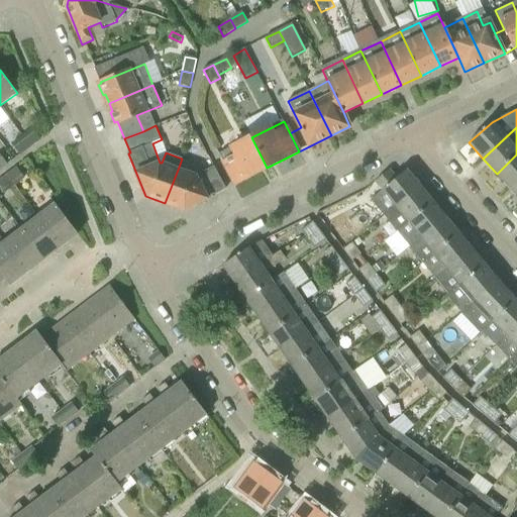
[(22,136),(30,147),(40,139),(32,129),(22,136)]
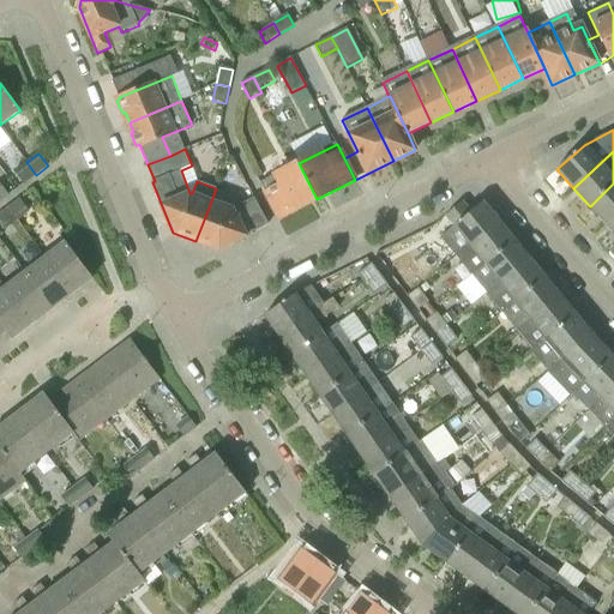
[(36,175),(26,162),(14,172),(24,185),(36,175)]
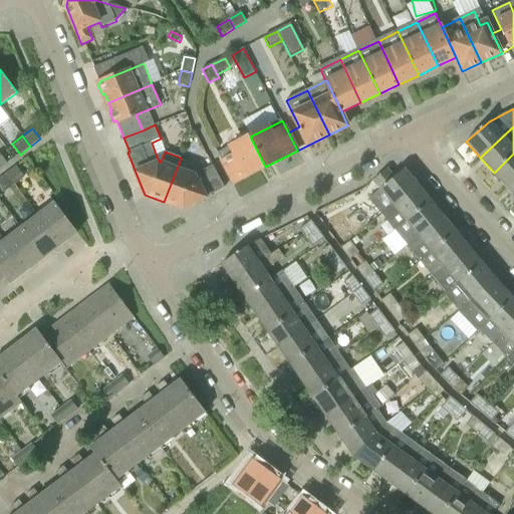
[(265,167),(250,137),(218,153),(232,183),(265,167)]
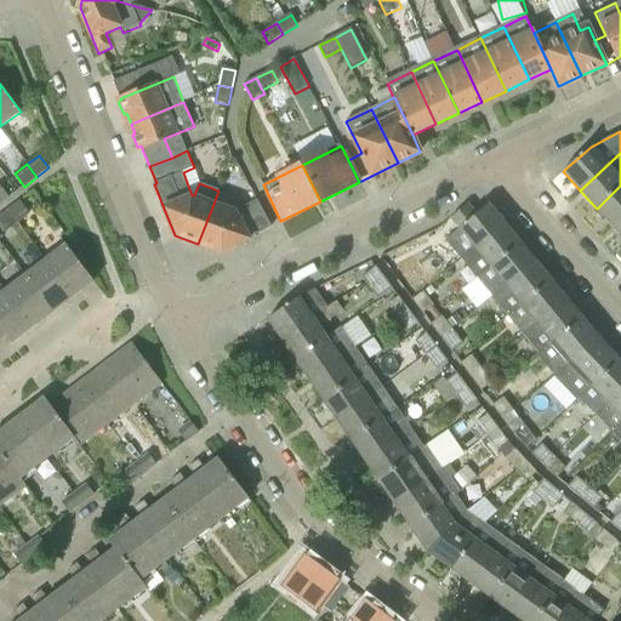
[(620,186),(597,209),(613,227),(620,218),(620,186)]
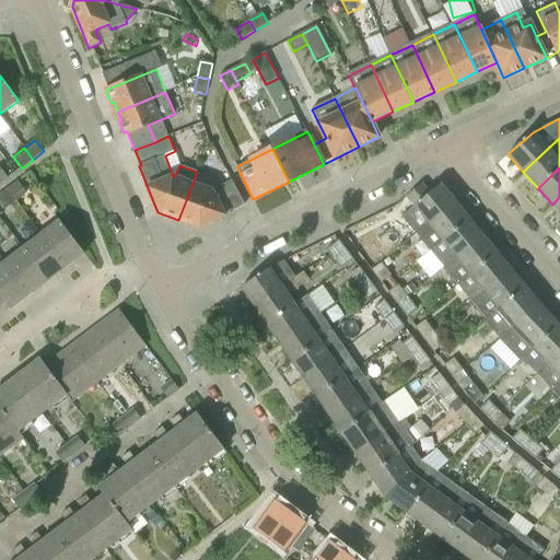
[(193,184),(178,220),(201,229),(229,214),(228,213),(244,205),(225,170),(212,177),(217,186),(210,190),(193,184)]
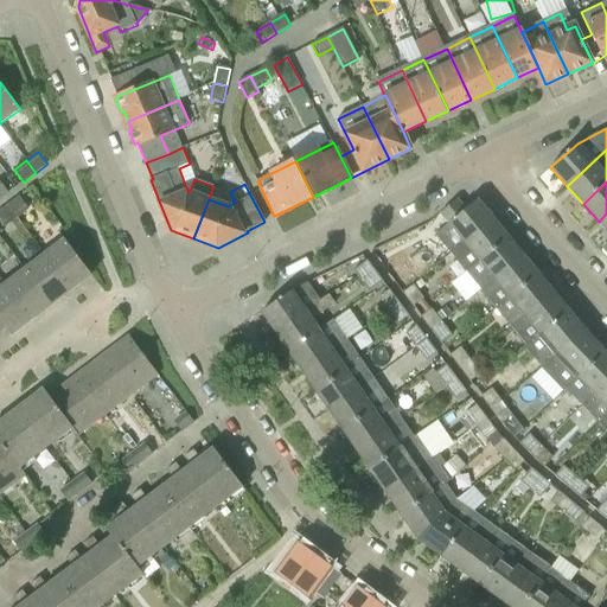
[(19,197),(7,205),(17,218),(29,209),(19,197)]
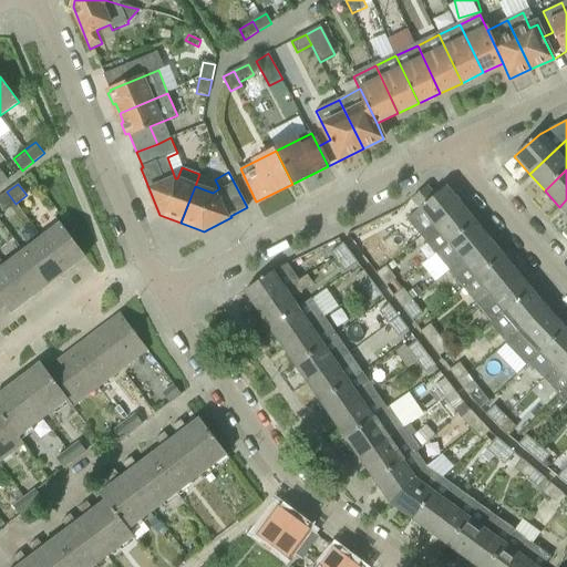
[(408,219),(422,237),(461,205),(446,187),(434,196),(426,187),(412,199),(420,209),(408,219)]
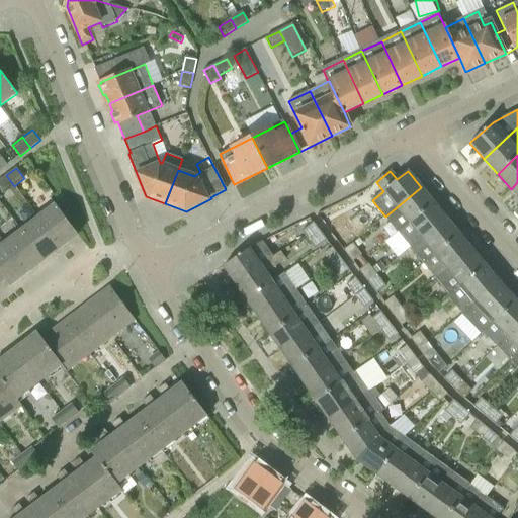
[(14,186),(6,175),(0,180),(0,188),(4,194),(14,186)]
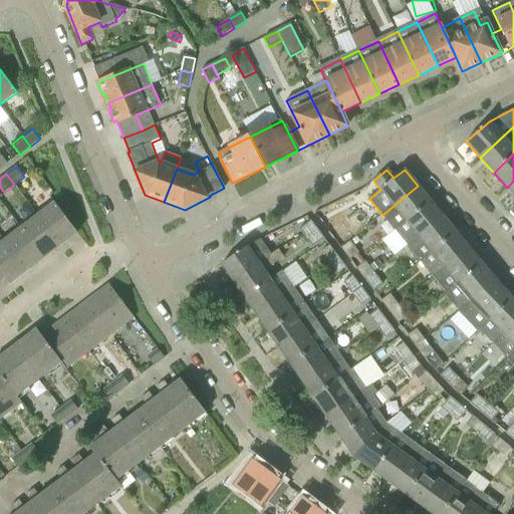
[(418,186),(382,215),(396,230),(431,201),(418,186)]
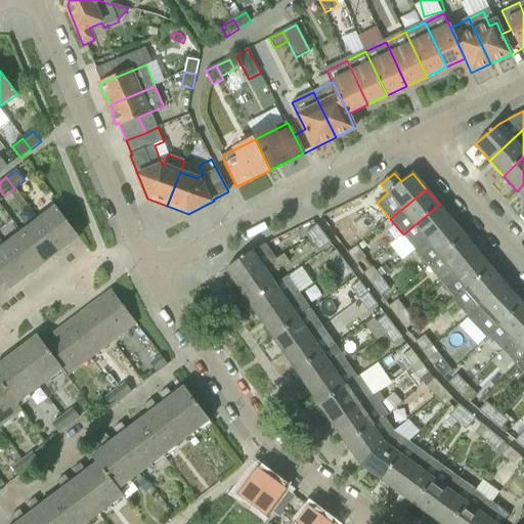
[(439,205),(403,234),(417,251),(451,220),(439,205)]
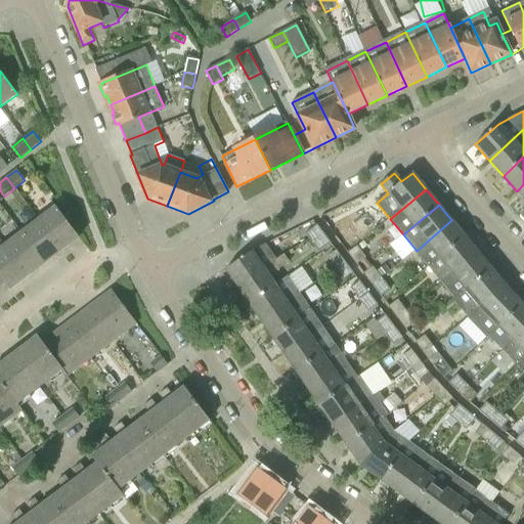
[(38,219),(61,251),(79,237),(55,206),(38,219)]
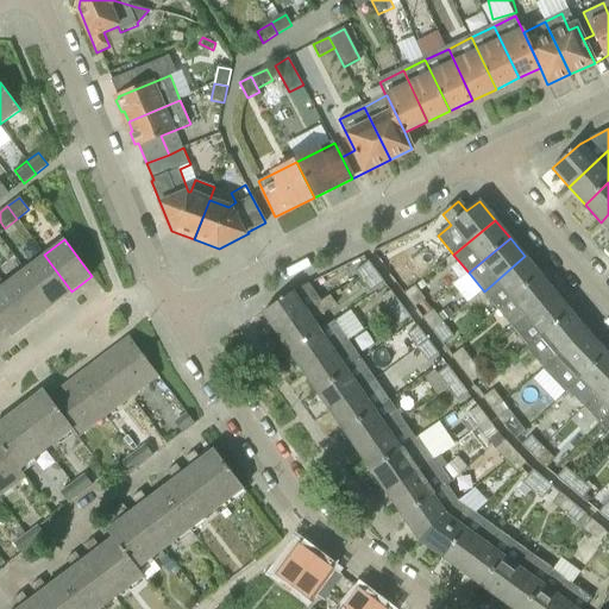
[(24,270),(51,306),(71,292),(44,255),(24,270)]
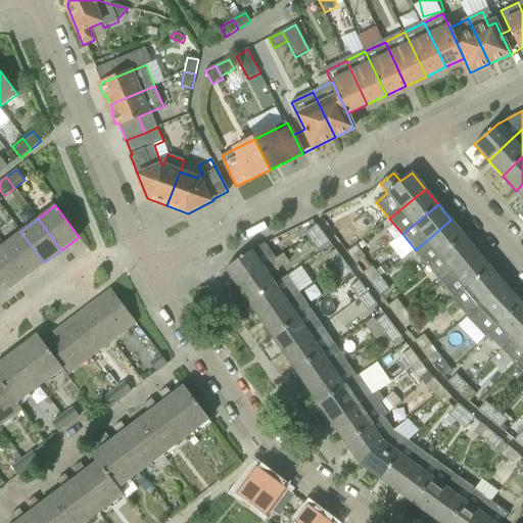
[(450,220),(416,250),(428,266),(464,236),(450,220)]
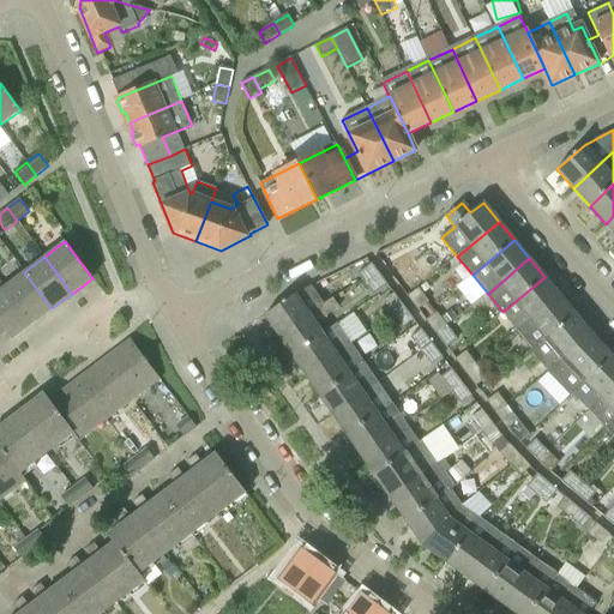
[(359,274),(366,284),(380,275),(372,264),(359,274)]
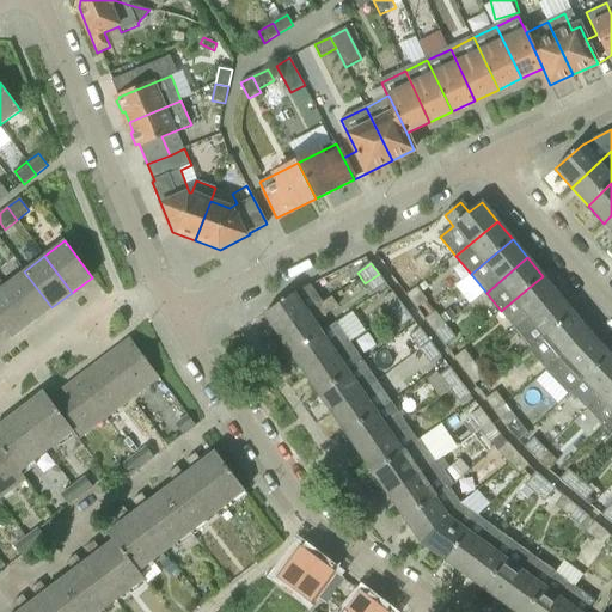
[(5,286),(32,323),(51,307),(24,271),(5,286)]
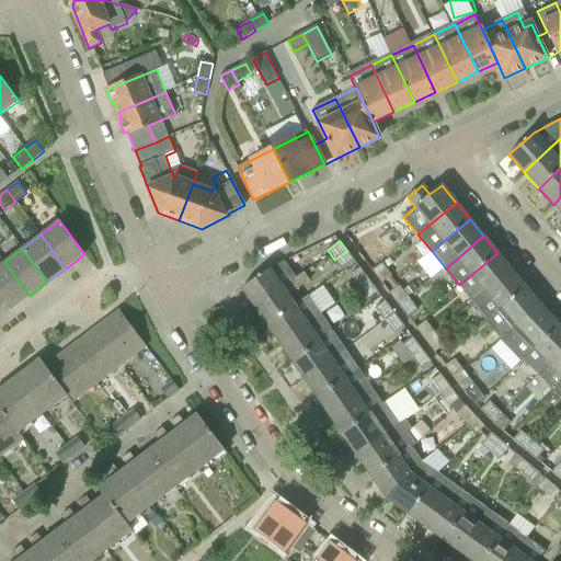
[(347,251),(334,260),(342,270),(354,260),(347,251)]
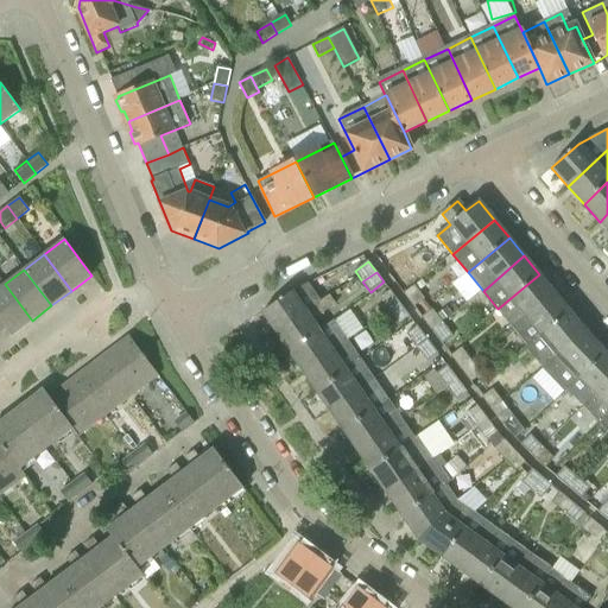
[(539,274),(498,309),(513,328),(555,293),(539,274)]
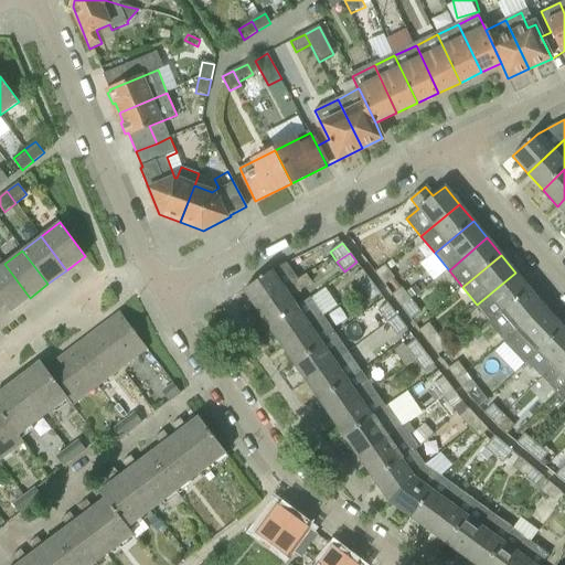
[(385,266),(388,270),(396,265),(393,259),(385,266)]
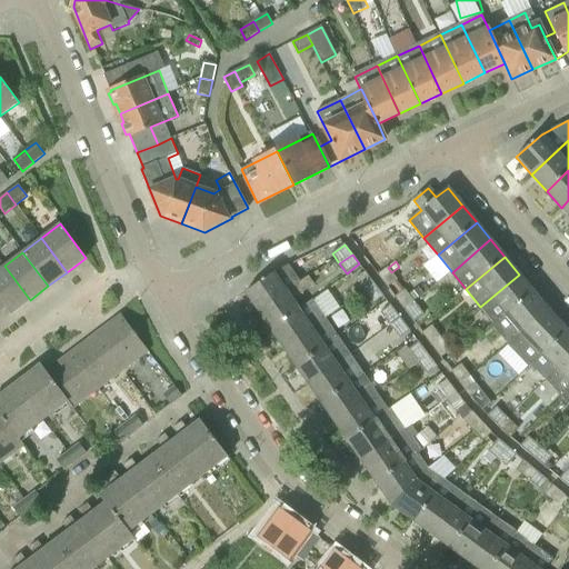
[(0,269),(0,297),(7,307),(6,307),(11,315),(30,300),(5,266),(0,269)]
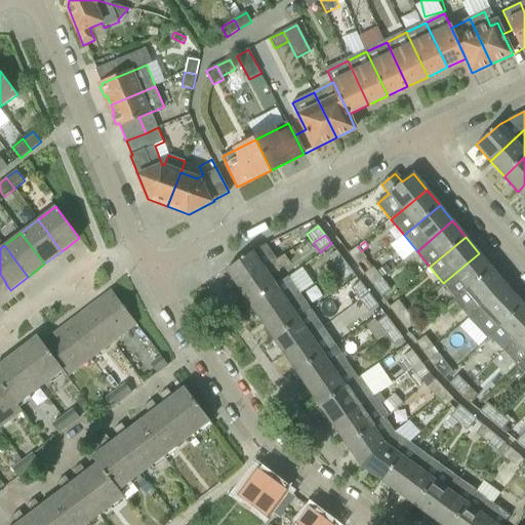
[(239,287),(278,260),(267,245),(253,251),(227,270),(239,287)]
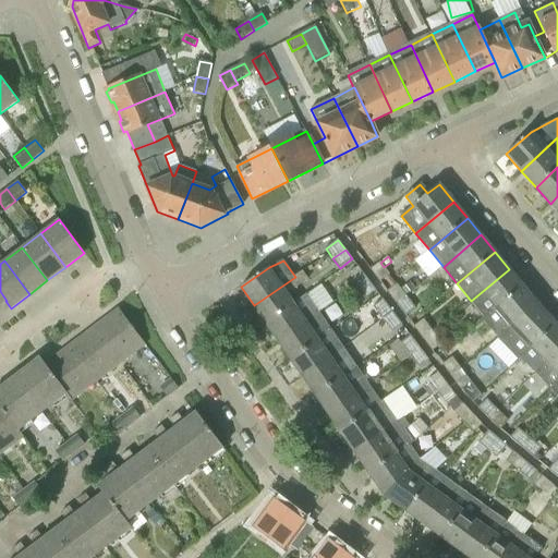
[(380,281),(390,275),(380,263),(372,269),(380,281)]
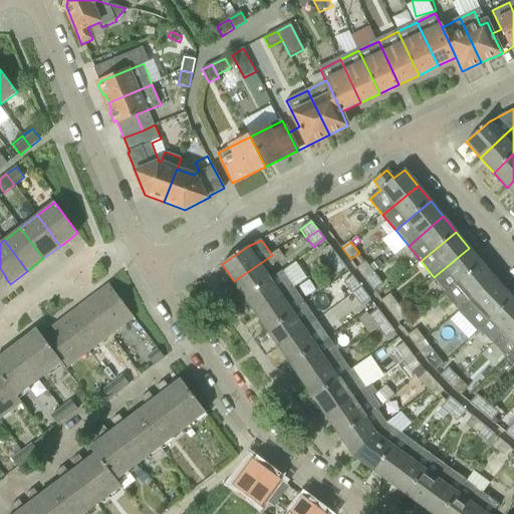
[(321,252),(329,264),(338,257),(330,246),(321,252)]
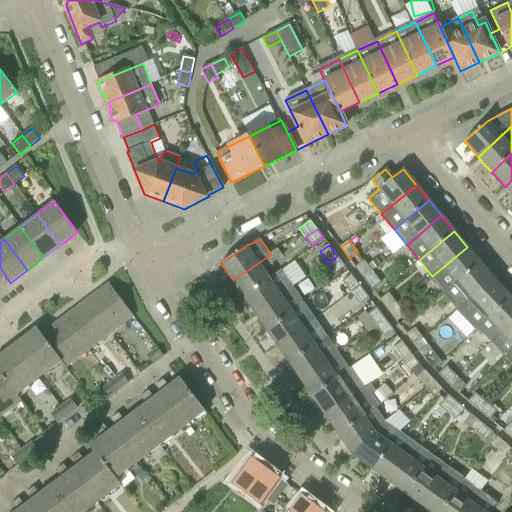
[(467,247),(432,276),(444,291),(442,293),(480,262),(467,247)]
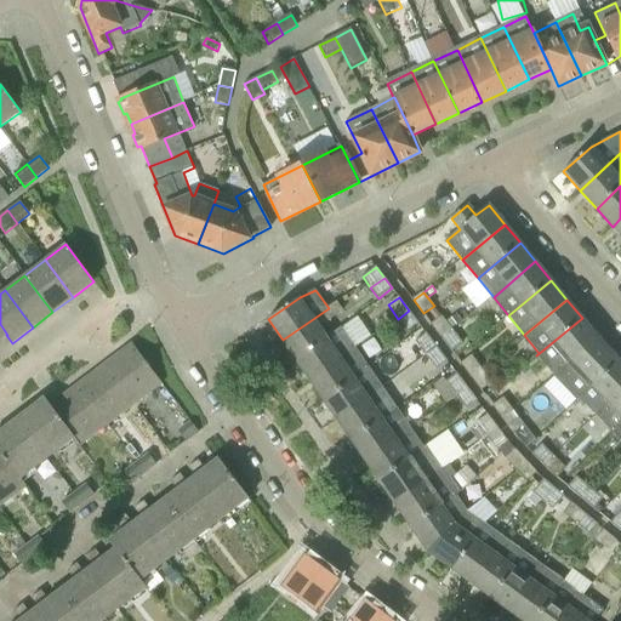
[(337,302),(329,308),(283,340),(296,359),(328,340),(320,329),(345,313),(337,302)]
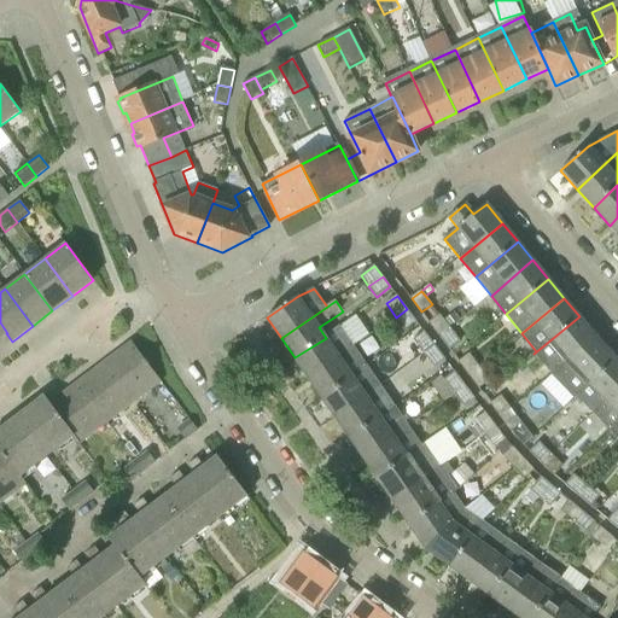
[(407,309),(396,318),(407,331),(418,322),(407,309)]
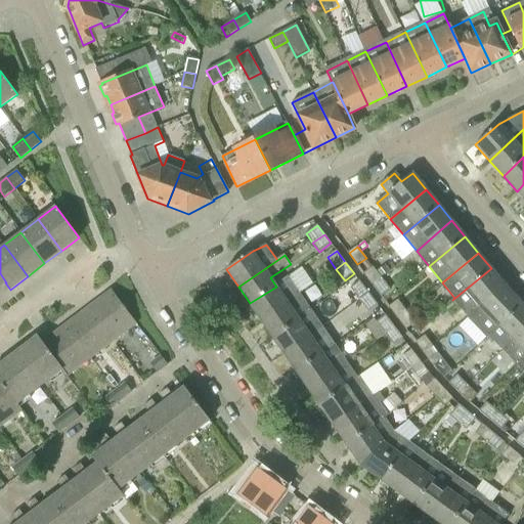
[(376,270),(380,275),(388,269),(384,264),(376,270)]
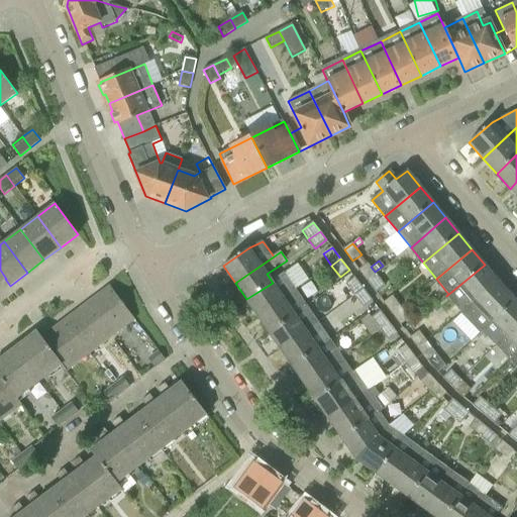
[(359,270),(368,282),(377,275),(369,264),(359,270)]
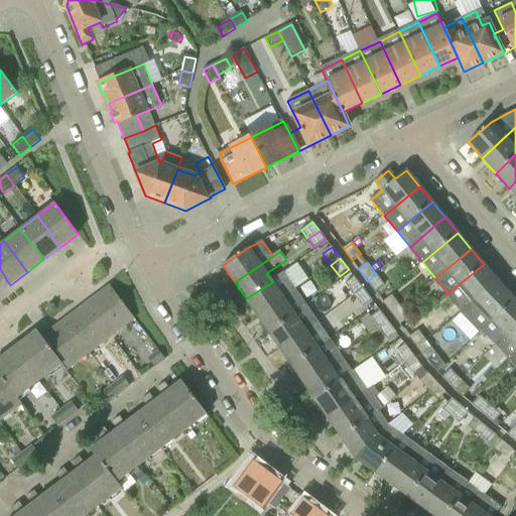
[(484,264),(445,295),(463,314),(499,282),(484,264)]
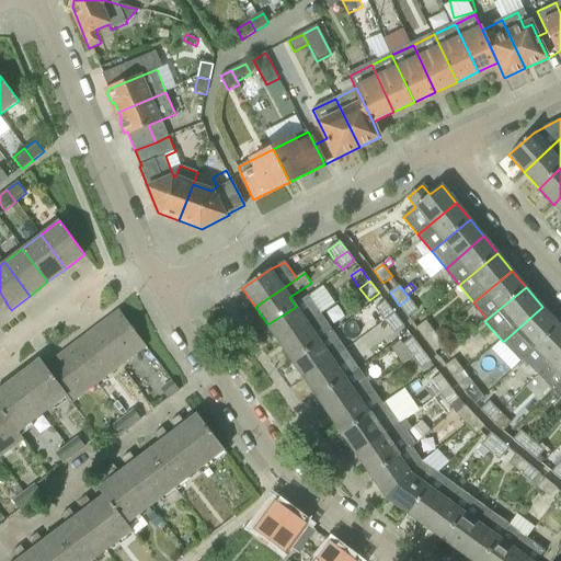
[(296,307),(267,324),(281,343),(322,316),(309,297),(296,307)]
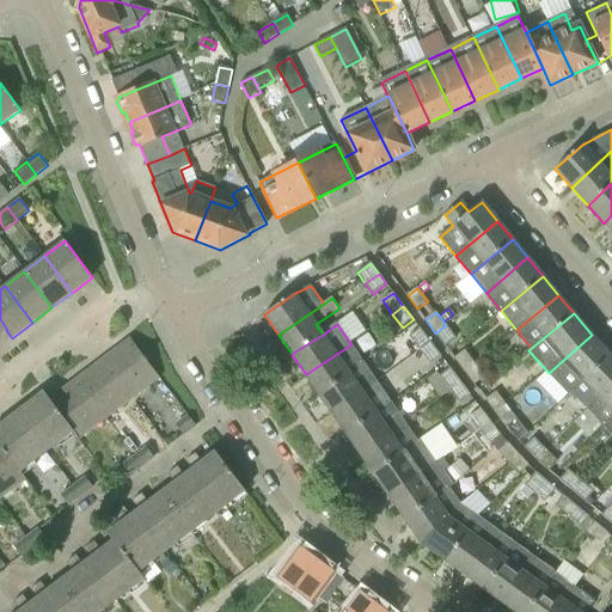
[(446,325),(435,334),(446,347),(457,338),(446,325)]
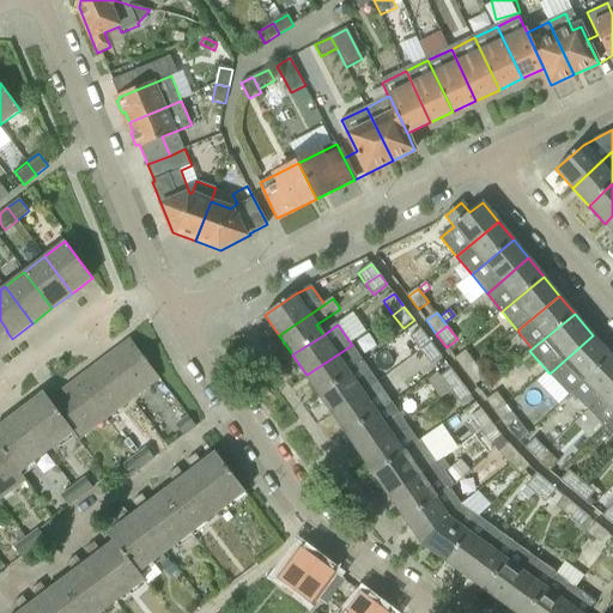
[(420,351),(431,343),(420,329),(411,337),(420,351)]
